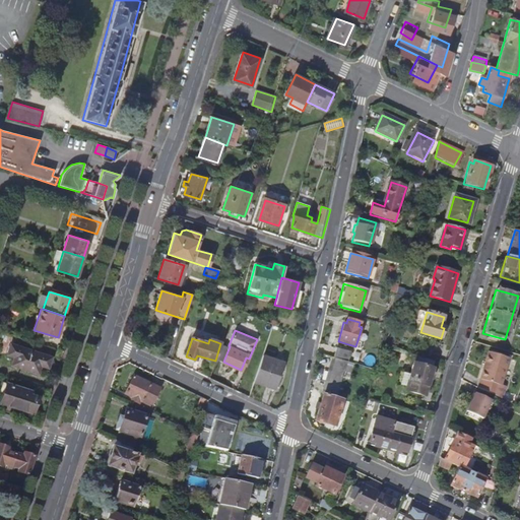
[(47,368),(51,358),(10,344),(7,354),(14,358),(11,366),(38,375),(41,366),(47,368)]
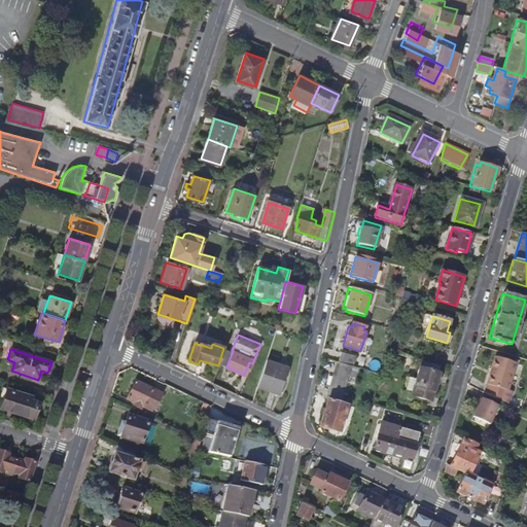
[(350,366),(352,367),(355,357),(341,353),(338,363),(350,366)]
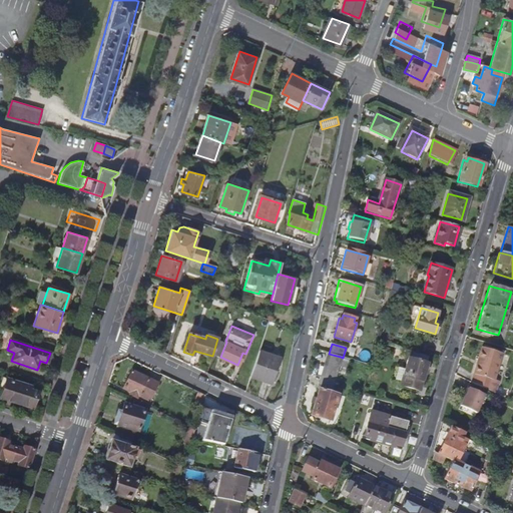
[(472,383),(496,394),(499,383),(495,382),(503,354),(482,348),(472,383)]
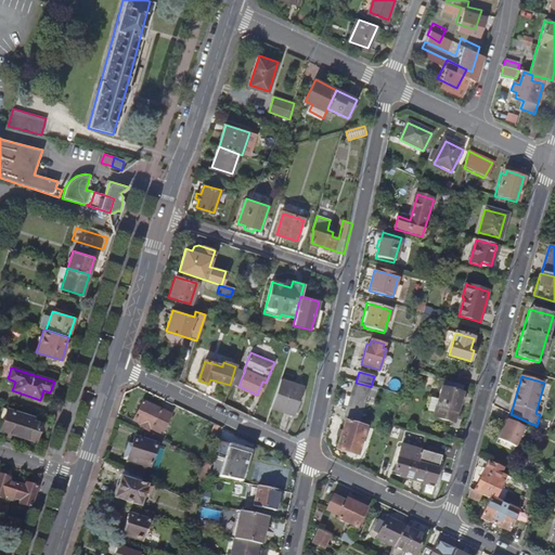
[(463,386),(444,381),(441,390),(440,390),(437,401),(429,400),(426,413),(433,415),(431,417),(453,424),(461,397),(460,396),(463,386)]
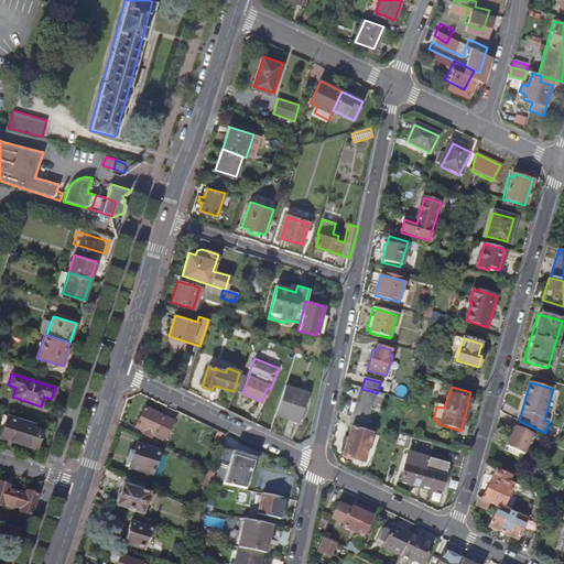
[(375,392),(361,389),(360,388),(356,403),(370,408),(375,392)]
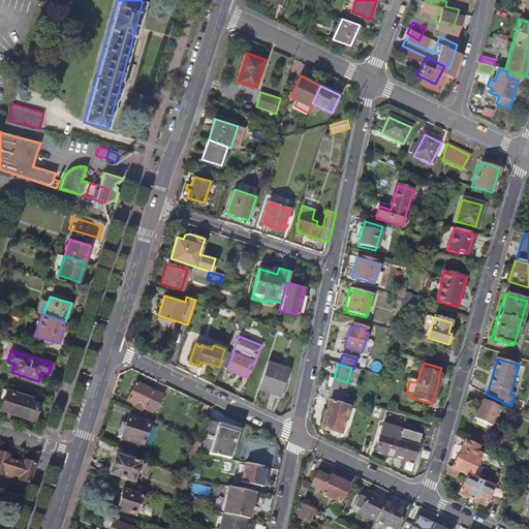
[(285,379),(263,371),(258,386),(280,395),(285,379)]
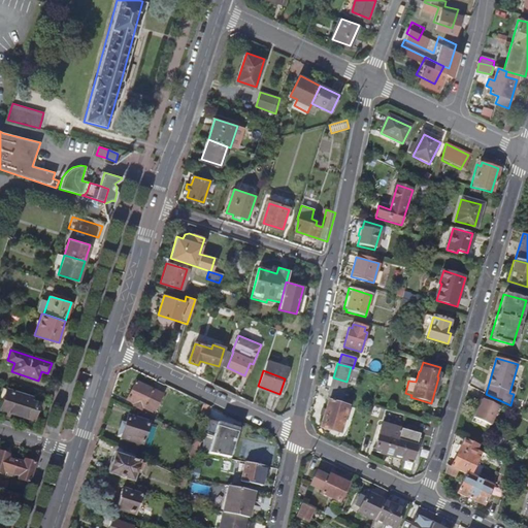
[(327,401),(340,404),(345,384),(332,381),(327,401)]
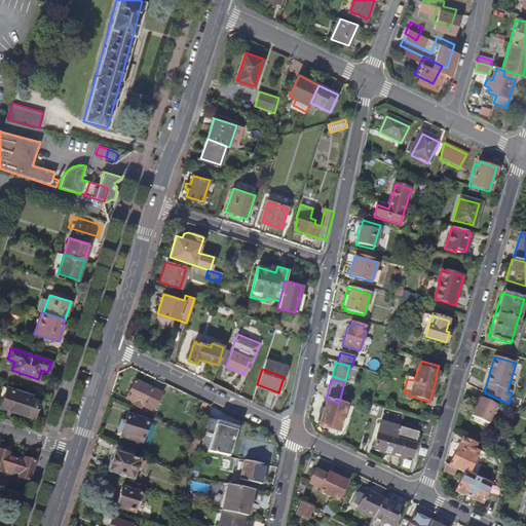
[(153,411),(160,393),(135,381),(126,399),(134,402),(134,404),(140,408),(141,406),(153,411)]
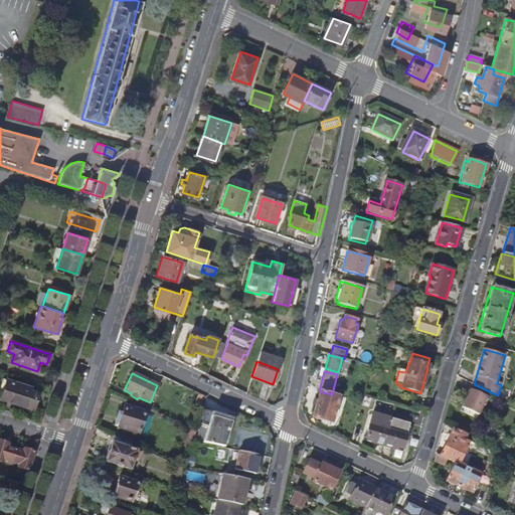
[(2,378),(0,384),(0,390),(2,392),(0,397),(32,408),(37,392),(30,390),(31,387),(2,378)]
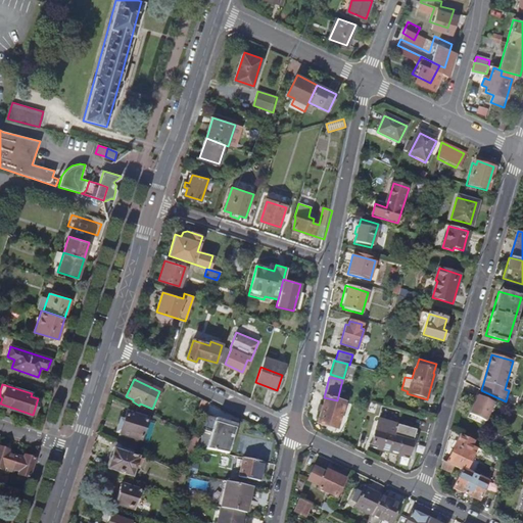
[(493,403),(477,395),(473,406),(469,414),(484,422),(493,403)]
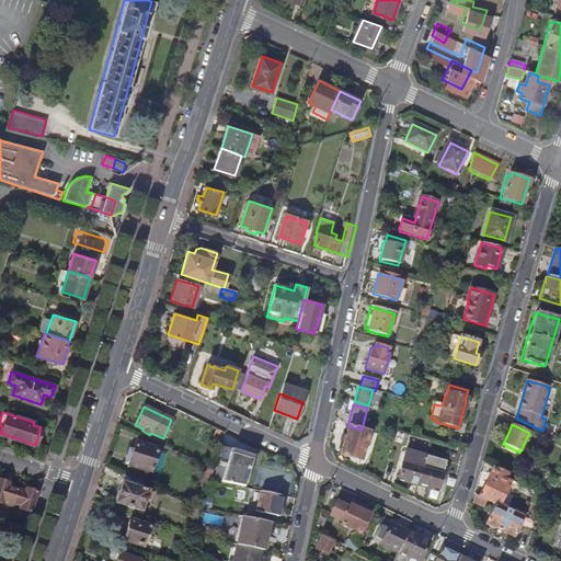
[(362,430),(347,426),(339,455),(359,460),(367,432),(362,430)]
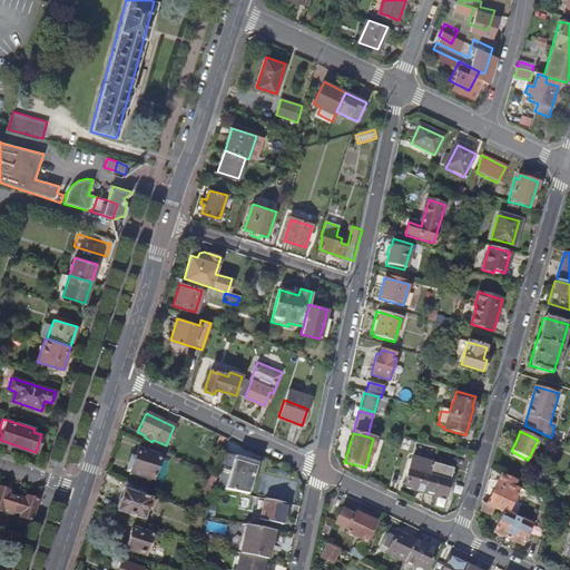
[(153,479),(160,457),(138,449),(134,461),(130,460),(127,471),(153,479)]
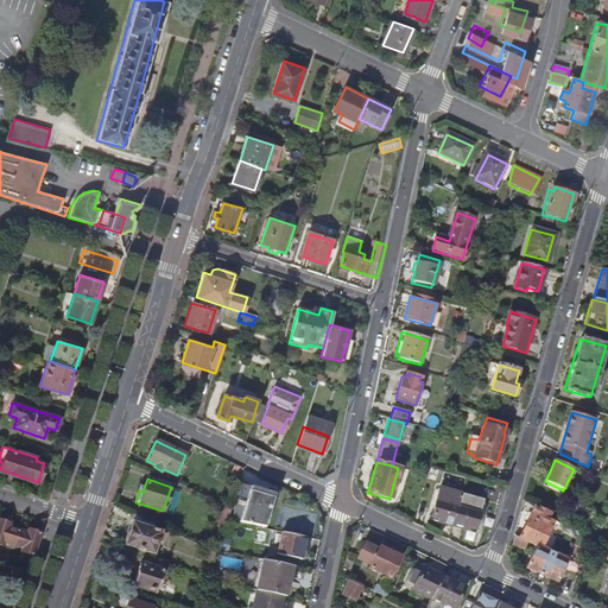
[(267,491),(238,482),(234,498),(245,501),(240,519),(265,527),(268,514),(271,505),(264,502),(267,491)]
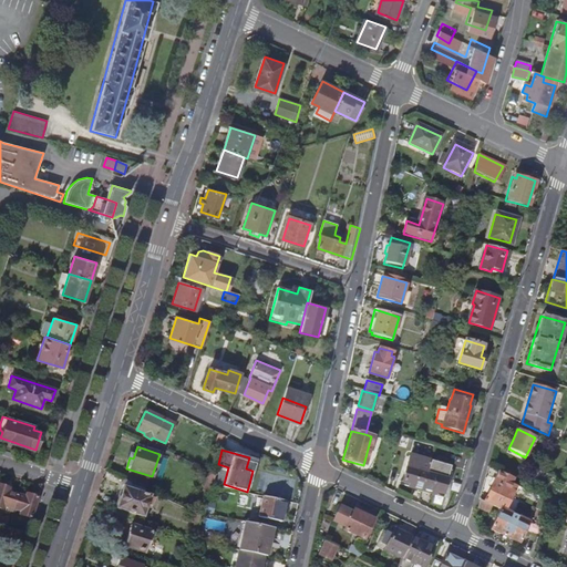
[(422,491),(430,462),(411,456),(402,482),(412,485),(411,487),(422,491)]
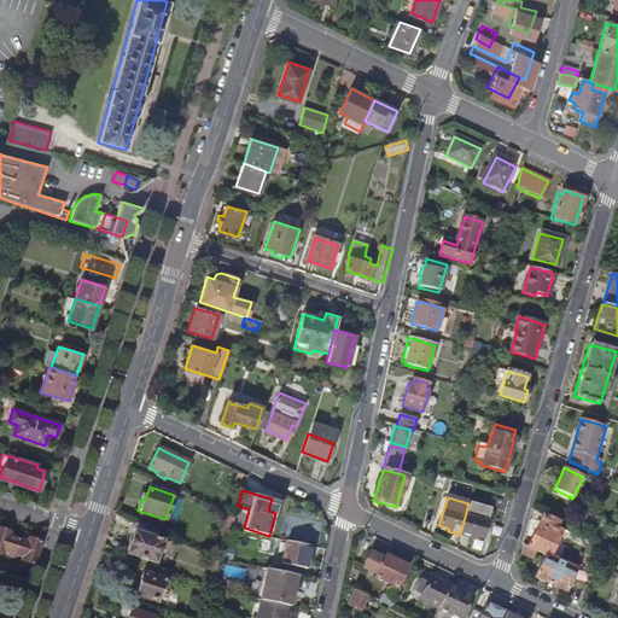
[(468,503),(460,535),(471,538),(472,535),(483,538),(491,508),(470,501),(468,503)]
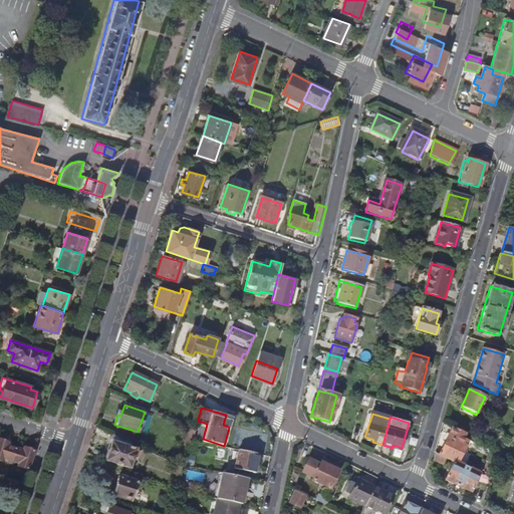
[(490,420),(483,418),(480,426),(499,432),(501,424),(490,420)]
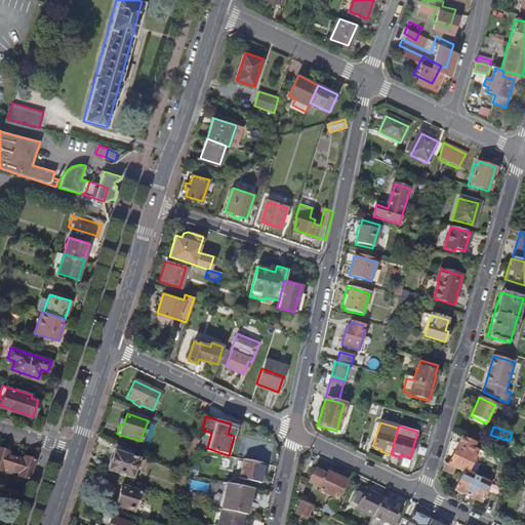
[(474,442),(461,436),(448,463),(455,467),(465,472),(467,473),(479,449),(472,446),(474,442)]
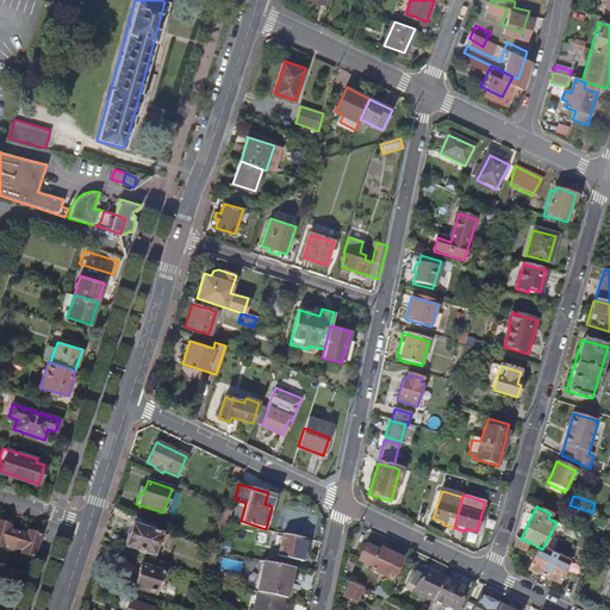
[(154,530),(155,526),(135,516),(125,547),(154,555),(161,533),(154,530)]
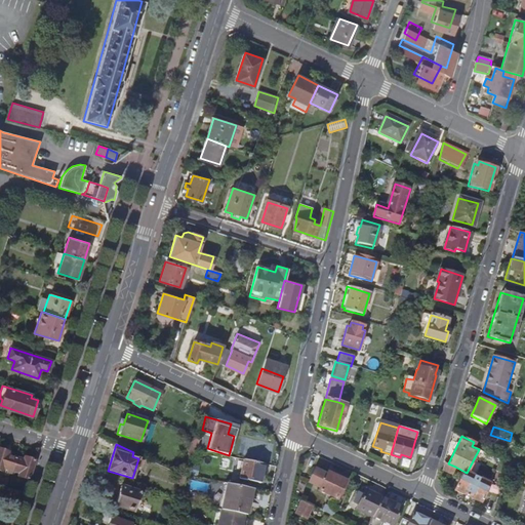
[(3,468),(11,470),(15,458),(7,456),(8,452),(0,449),(0,471),(2,472),(3,468)]
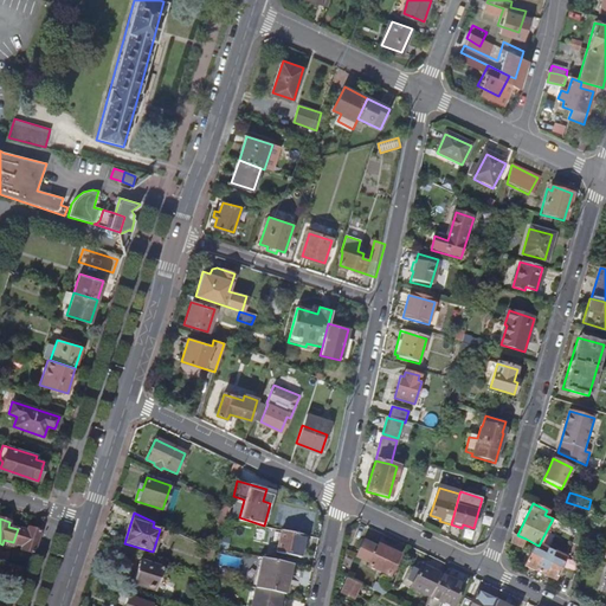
[(586,526),(582,536),(591,540),(595,530),(586,526)]
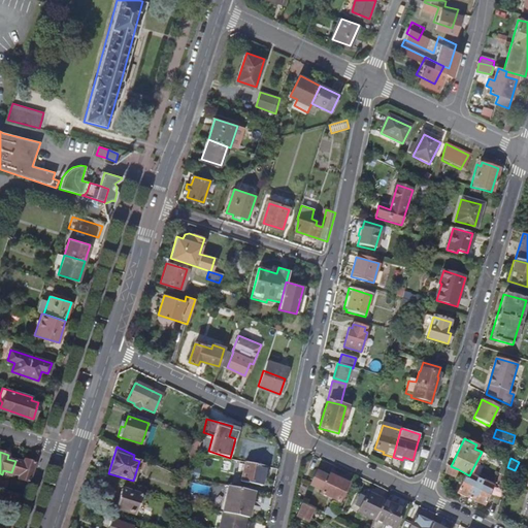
[(19,480),(29,483),(35,463),(25,460),(24,464),(15,461),(11,472),(20,475),(19,480)]
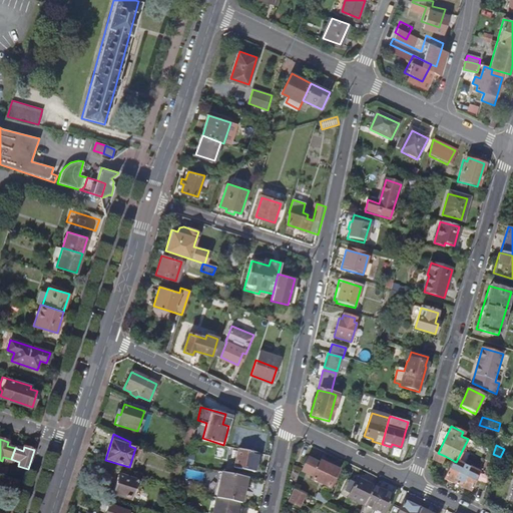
[(259,465),(262,454),(230,448),(229,450),(236,452),(233,467),(254,471),(255,465),(259,465)]
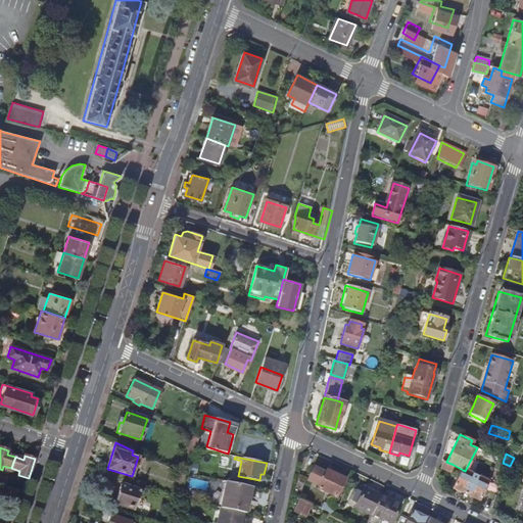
[(443,460),(441,466),(450,471),(454,465),(446,462),(443,460)]
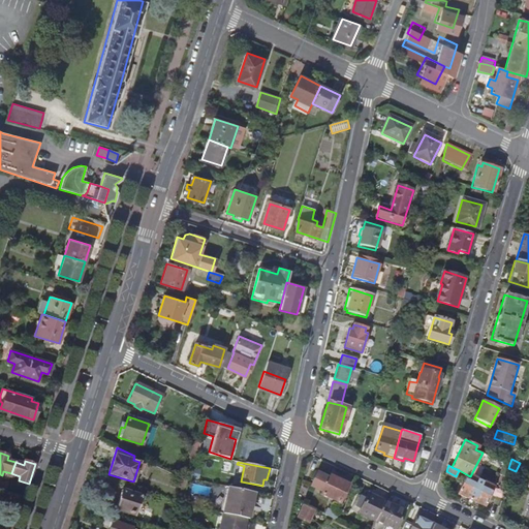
[(504,483),(507,469),(503,467),(501,474),(498,476),(497,480),(504,483)]
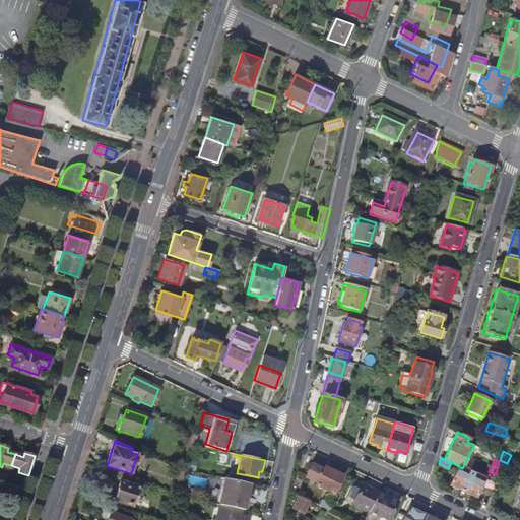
[(334,493),(343,474),(325,466),(324,468),(313,463),(306,476),(318,482),(317,484),(334,493)]
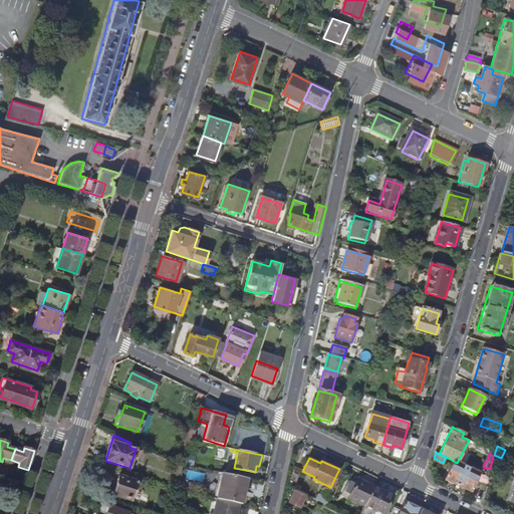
[(457,463),(455,462),(446,481),(471,493),(481,474),(457,463)]
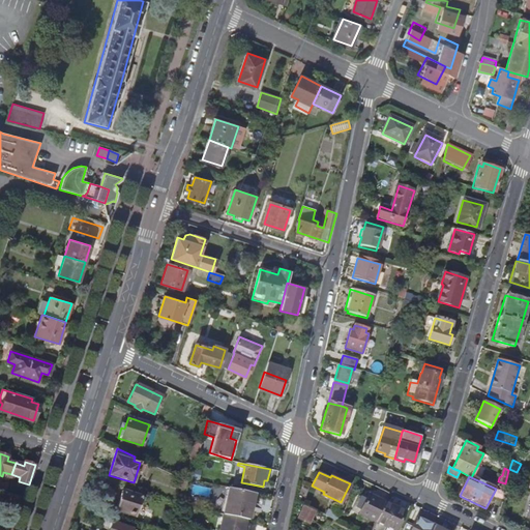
[(253,493),(230,488),(224,514),(231,517),(245,520),(249,521),(255,494),(253,493)]
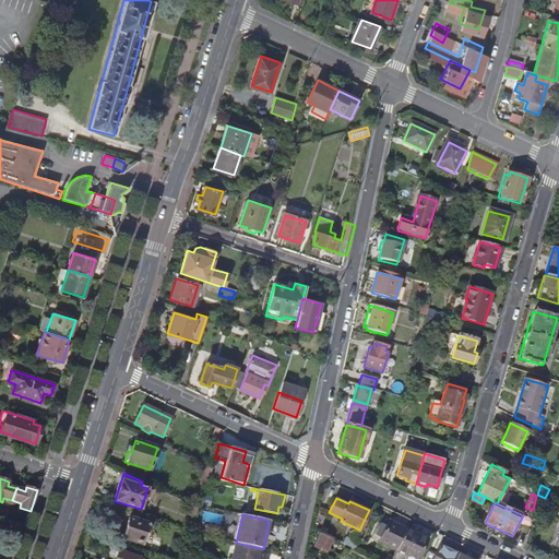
[(139,543),(145,523),(129,518),(122,537),(139,543)]
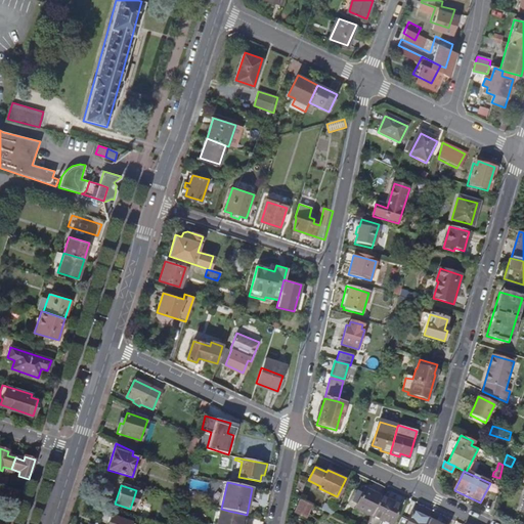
[(0,497),(0,500),(15,506),(19,492),(5,488),(3,487),(0,497)]
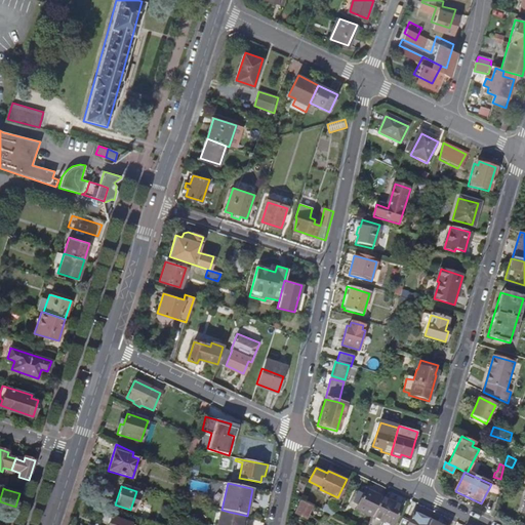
[(372,517),(381,496),(365,488),(363,493),(358,491),(353,501),(358,503),(356,509),(372,517)]
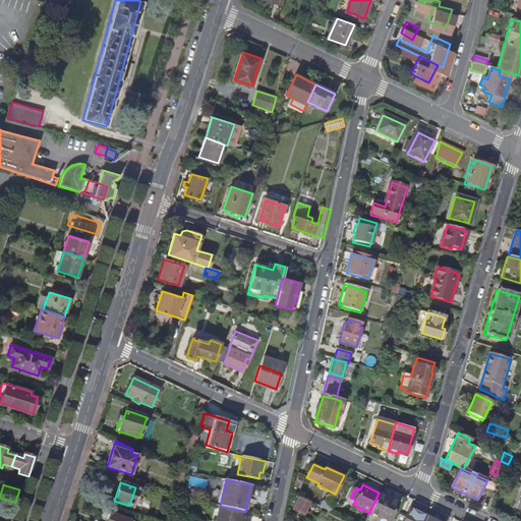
[(390,520),(399,503),(379,493),(369,513),(364,520),(390,520)]
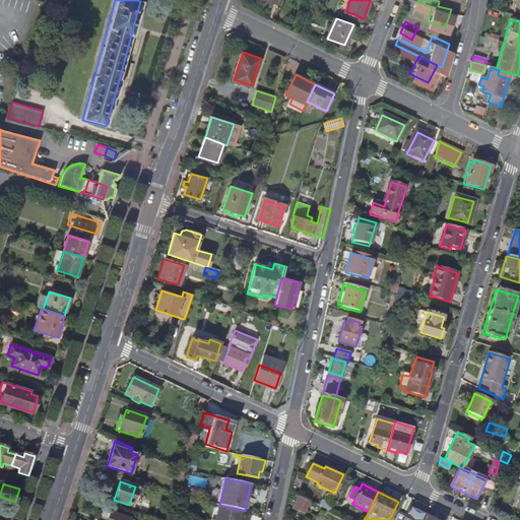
[(309,502),(298,496),(291,508),(303,513),(309,502)]
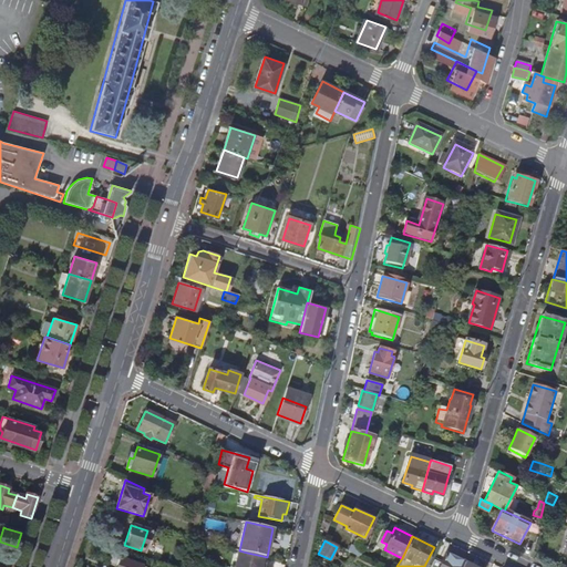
[(259,566),(263,556),(247,553),(239,550),(236,566),(259,566)]
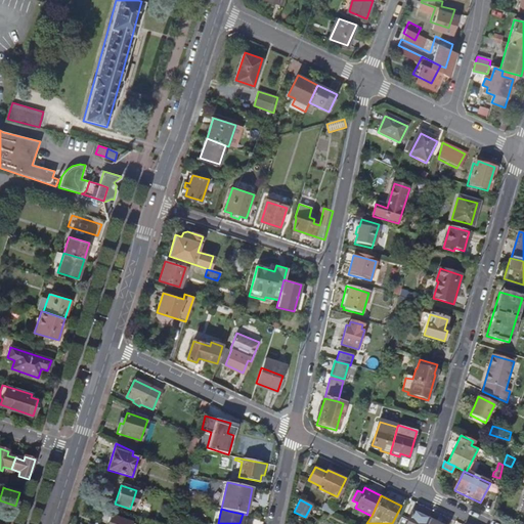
[(427,523),(430,519),(413,511),(409,519),(402,516),(398,523),(427,523)]
